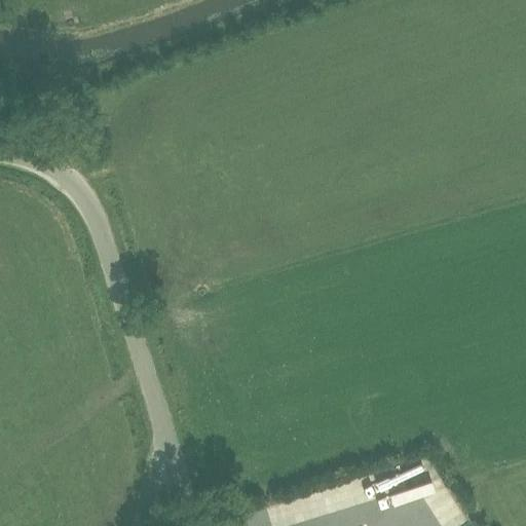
[(369,501),(397,495),(391,472),(364,478),(369,501)]
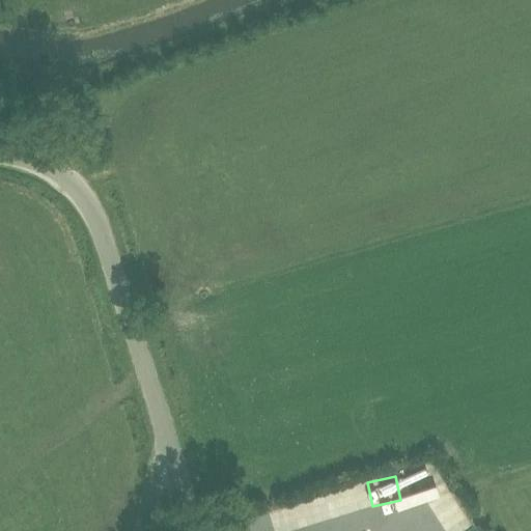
[(319,522),(350,515),(344,492),(315,498),(319,522)]
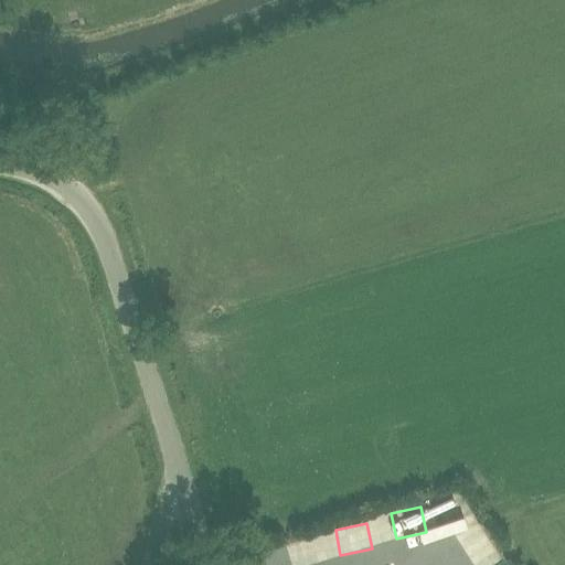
[(483,526),(460,539),(469,556),(492,544),(483,526)]
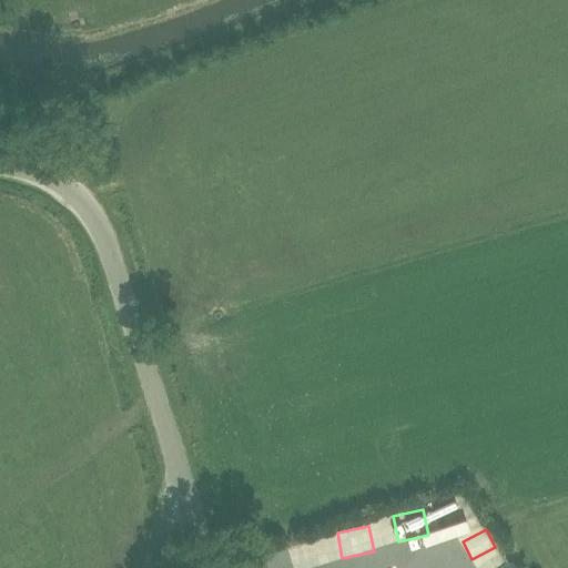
[(318,566),(332,561),(324,539),(311,544),(318,566)]
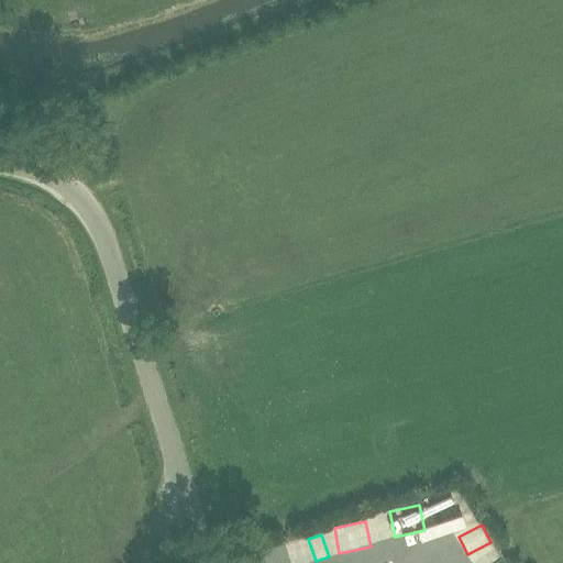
[(472,562),(501,562),(487,548),(472,562)]
